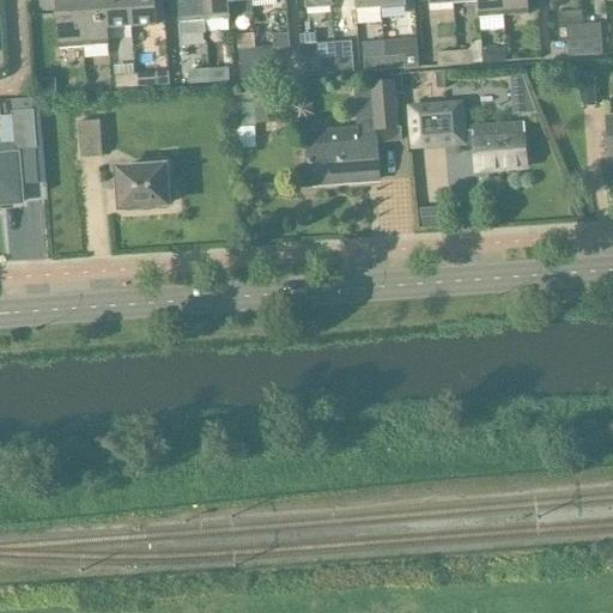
[(54,0),(59,49),(83,48),(78,0),(54,0)]
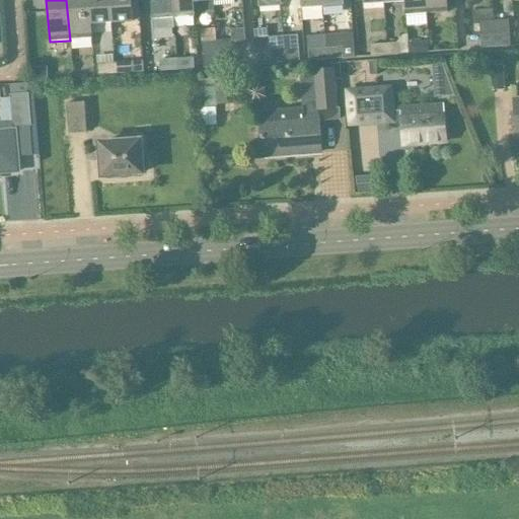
[(89,39),(88,24),(86,0),(66,0),(70,41),(89,39)]
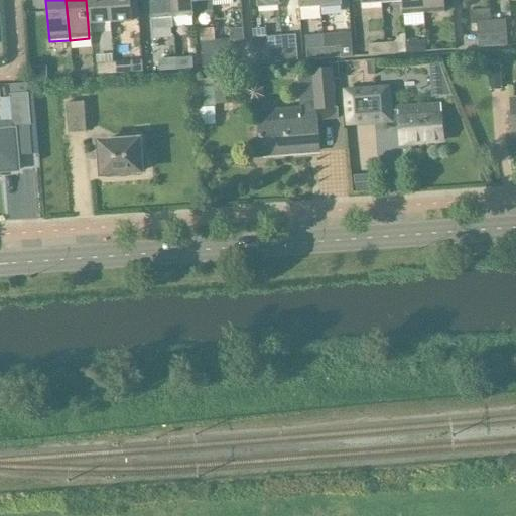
[(109,23),(107,0),(86,0),(88,24),(109,23)]
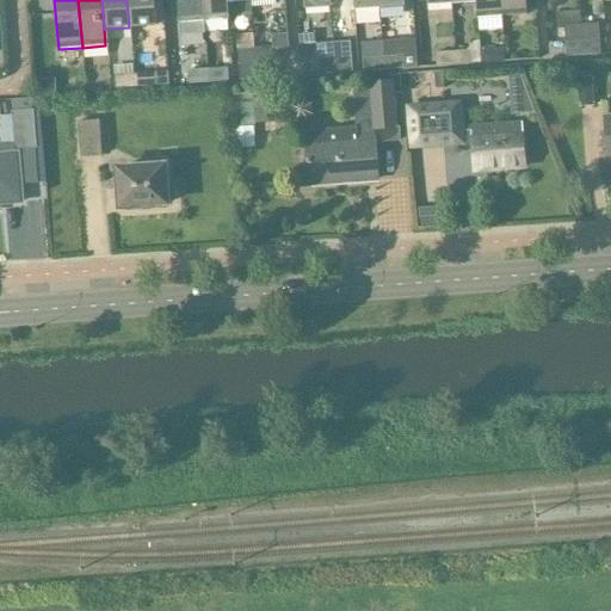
[(127,0),(129,28),(154,25),(154,24),(152,0),(127,0)]
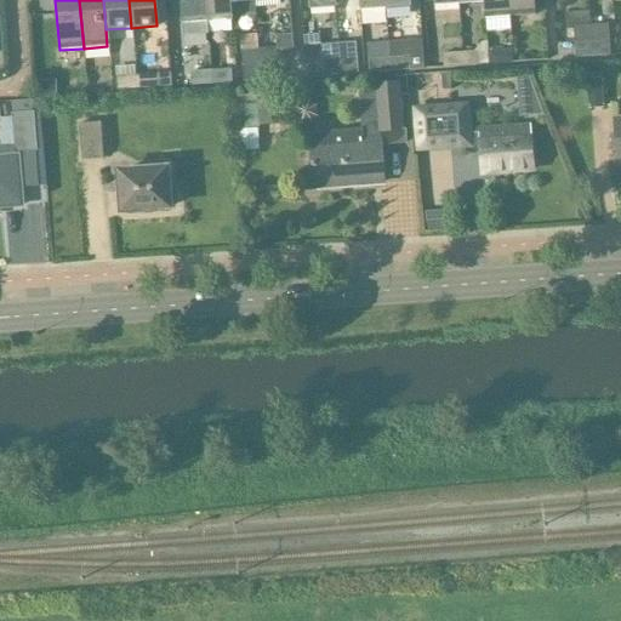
[(164,0),(154,0),(157,24),(166,23),(164,0)]
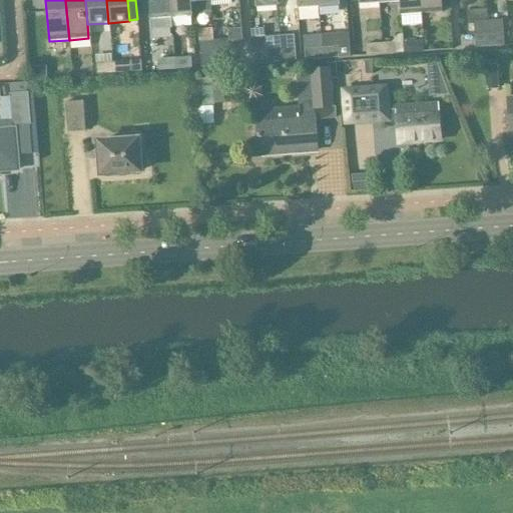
[(146,0),(148,30),(169,28),(168,18),(169,18),(167,0),(146,0)]
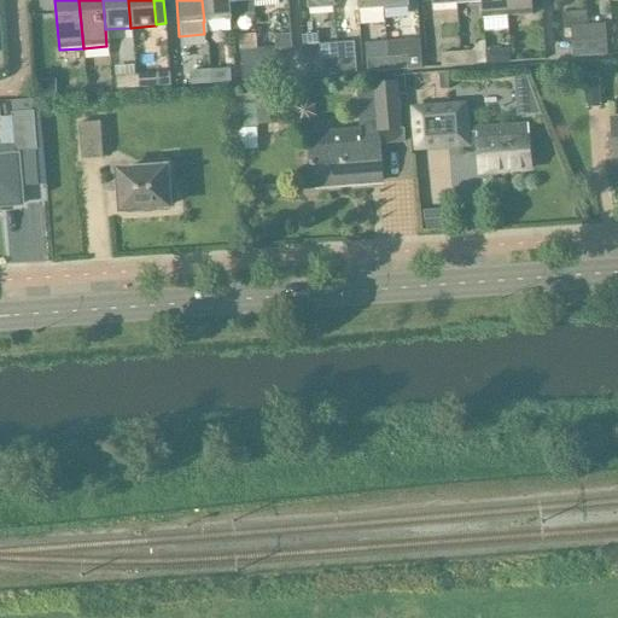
[(227,21),(227,18),(226,0),(202,0),(204,22),(227,21)]
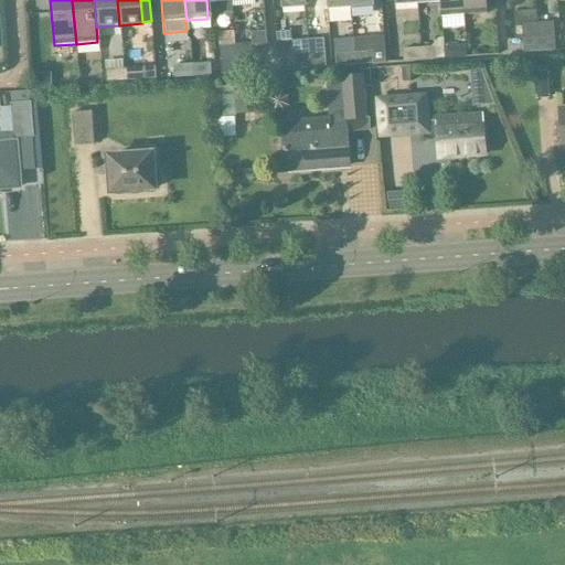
[(230,1),(230,0),(206,0),(208,17),(231,14),(230,1)]
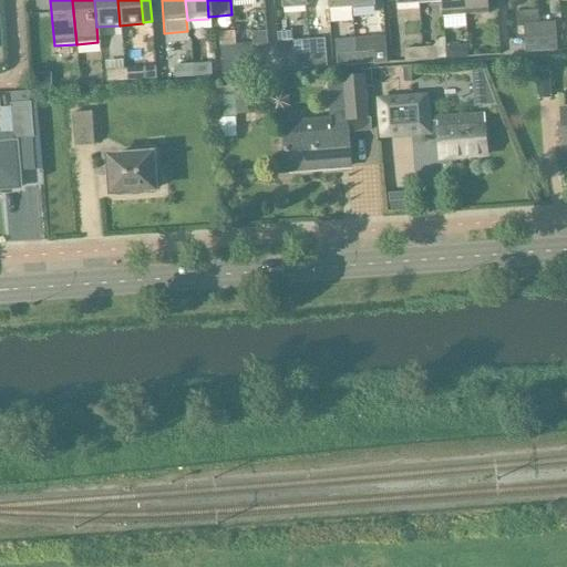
[(326,0),(327,10),(349,9),(348,0),(326,0)]
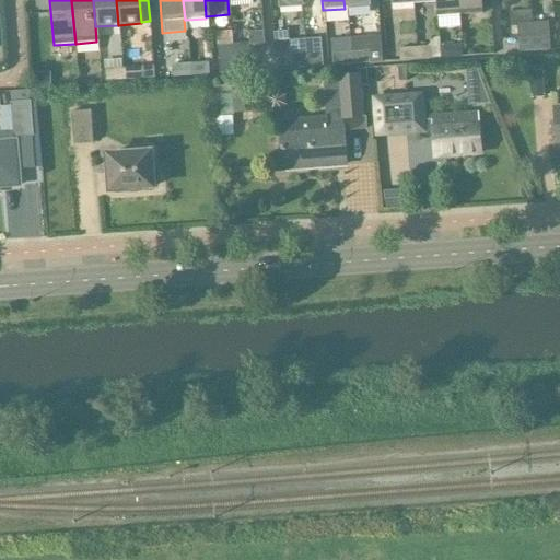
[(434,19),(458,16),(456,0),(433,0),(433,2),(434,19)]
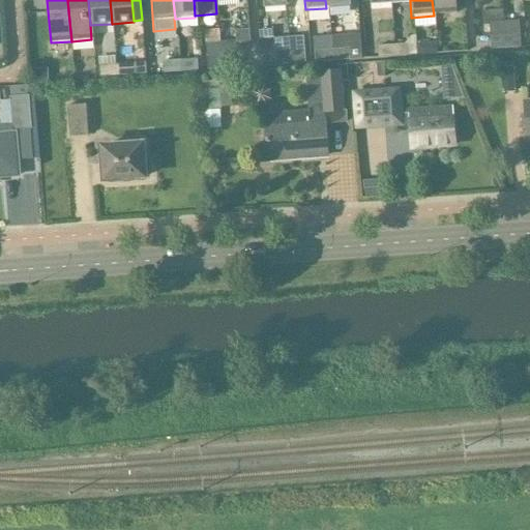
[(432,0),(434,16),(455,15),(454,0),(432,0)]
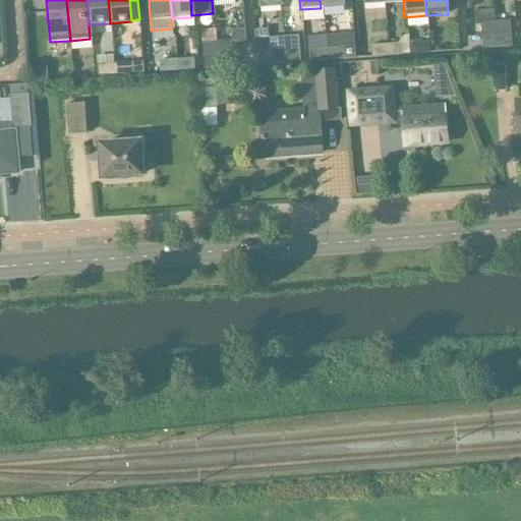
[(495,10),(474,11),(475,24),(481,23),(482,37),(509,35),(508,21),(496,22),(495,10)]
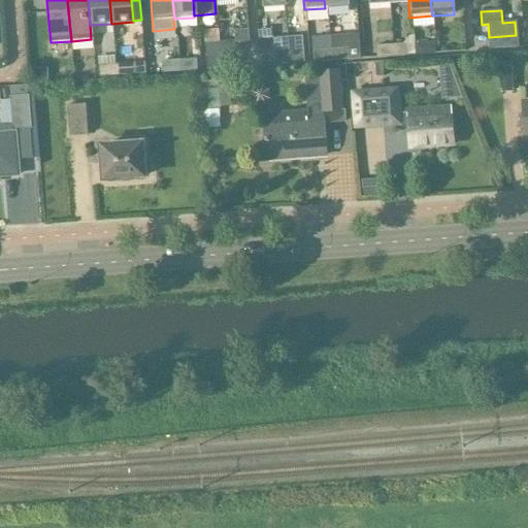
[(361,59),(359,34),(331,36),(332,50),(349,48),(349,60),(361,59)]
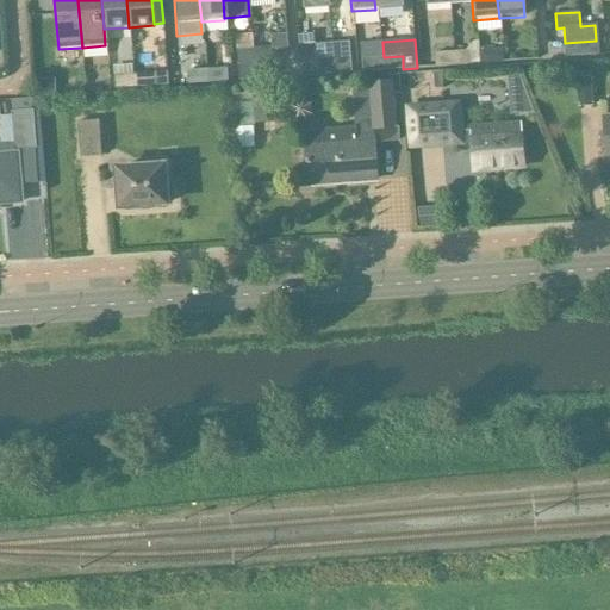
[(450,53),(452,66),(480,63),(479,51),(479,41),(474,41),(466,51),(450,53)]
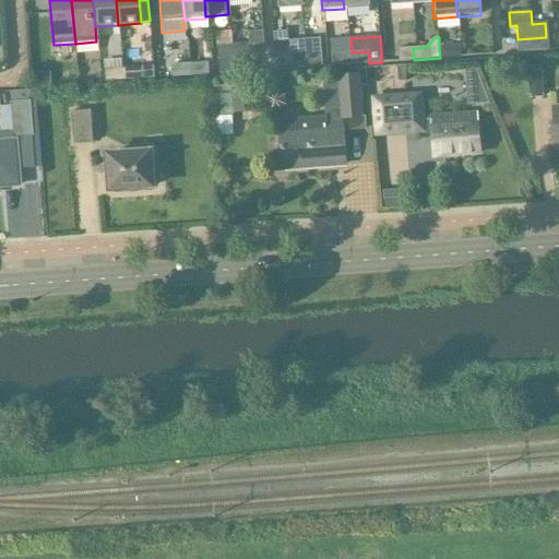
[(546,37),(518,39),(519,52),(547,50),(546,37)]
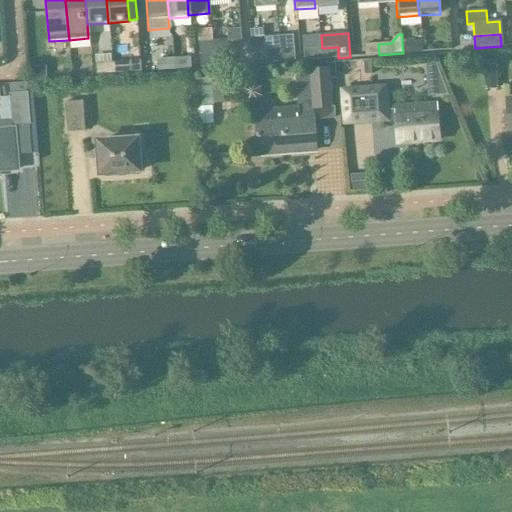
[(265,51),(291,49),(290,37),(264,39),(265,51)]
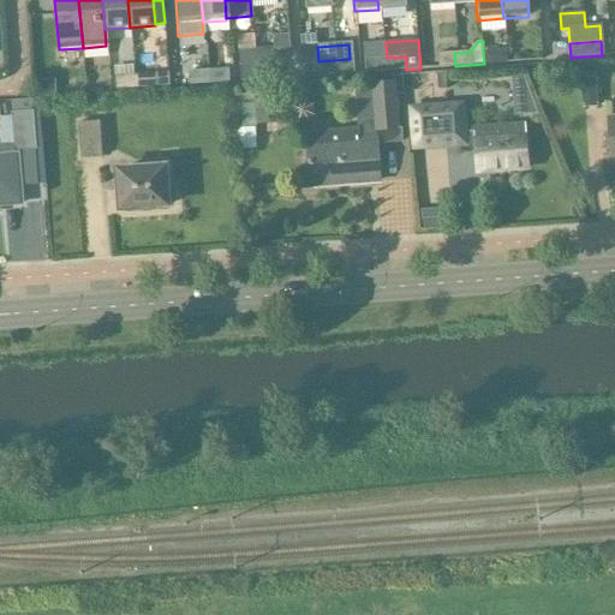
[(507,49),(483,52),(484,64),(508,63),(507,49)]
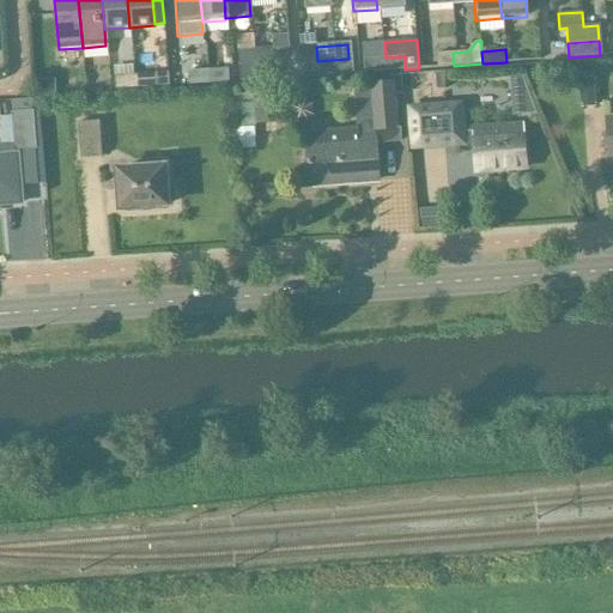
[(237,67),(269,65),(268,50),(237,53),(237,67)]
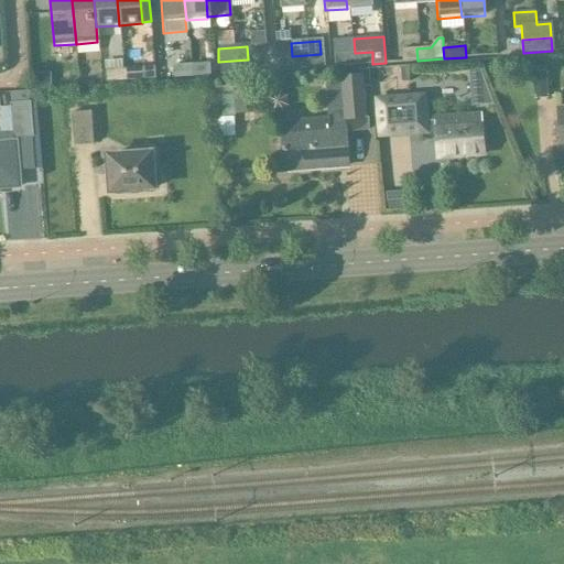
[(402,62),(418,61),(416,49),(401,50),(402,62)]
